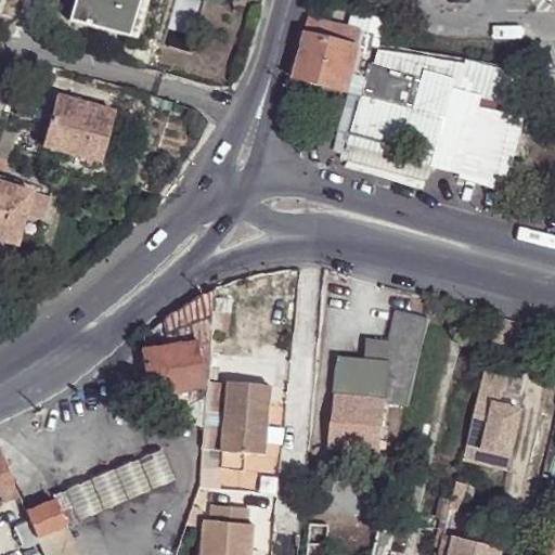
[(130,37),(140,0),(76,0),(72,20),(130,37)]
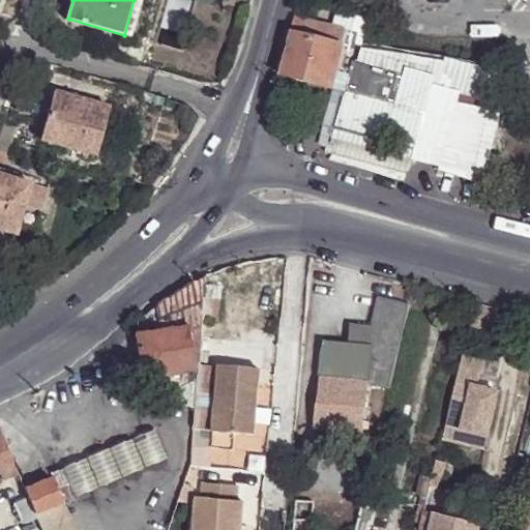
[(143,0),(134,0),(124,35),(133,37),(143,0)]
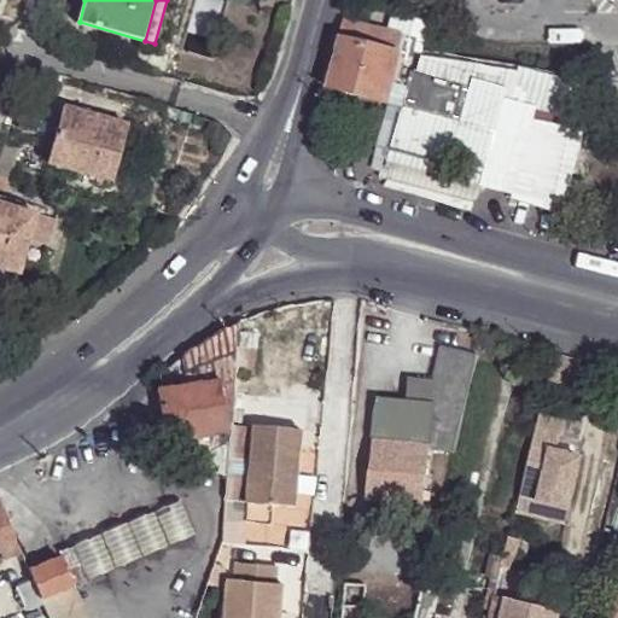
[(418,36),(345,16),(326,82),(385,98),(396,58),(398,48),(414,53),(418,36)]
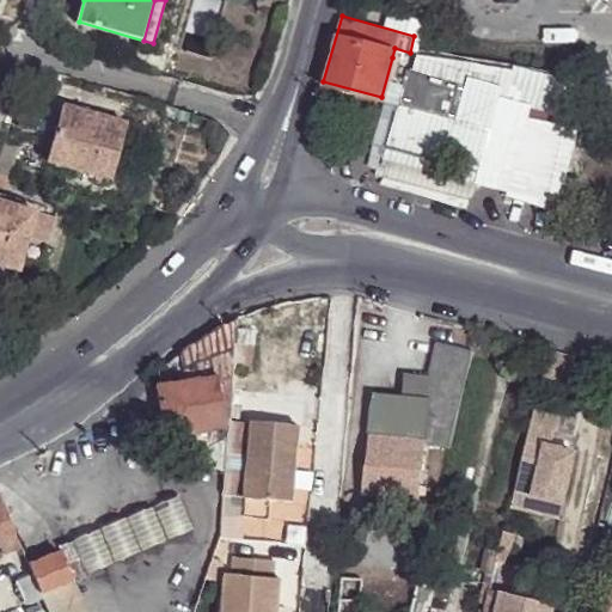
[(402,60),(392,57),(381,97),(392,99),(380,140),(390,144),(386,154),(471,179),(496,92),(570,112),(576,84),(420,54),(415,69),(409,67),(407,74),(399,73),(402,60)]
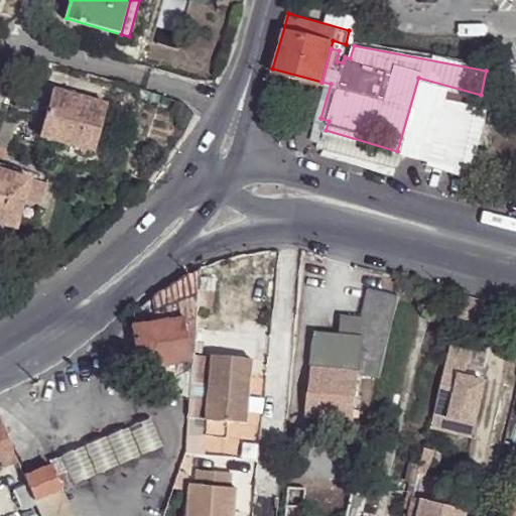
[(106,103),(55,90),(41,137),(94,152),(106,103)]
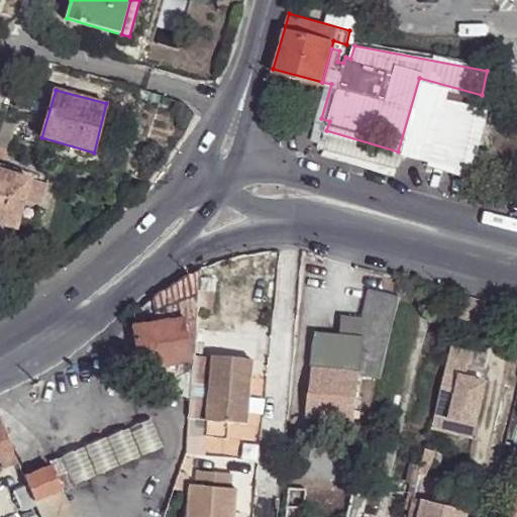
[(135,97),(158,105),(162,97),(137,90),(135,97)]
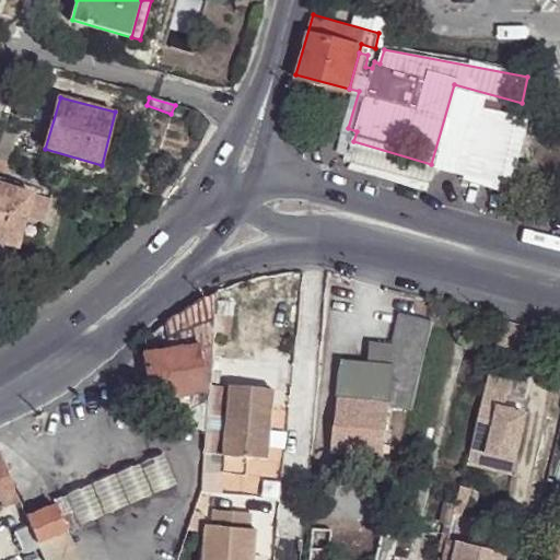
[(0,184),(0,243),(9,212),(15,214),(24,218),(31,194),(0,184)]
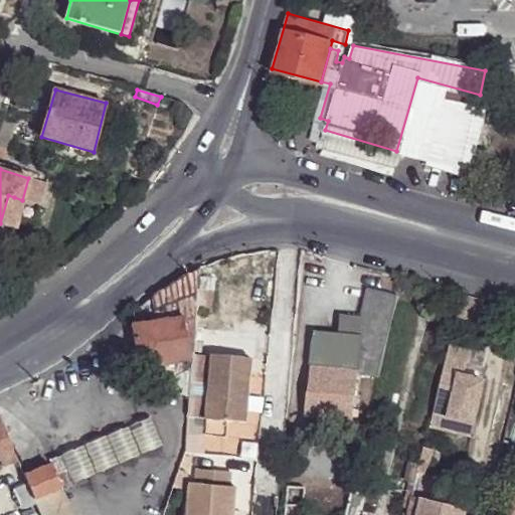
[(0,225),(6,227),(14,197),(8,195),(0,223),(0,225)]
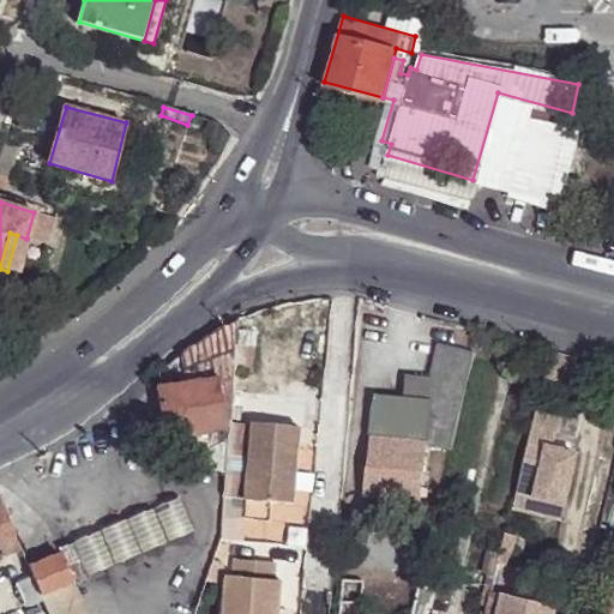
[(253,362),(252,342),(236,343),(235,327),(181,332),(185,367),(253,362)]
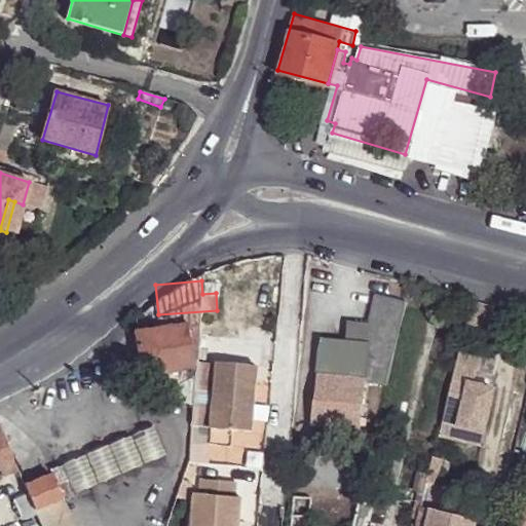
[(342,332),(340,340),(366,343),(361,380),(384,384),(397,330),(404,301),(372,294),(360,322),(349,321),(347,333),(342,332)]
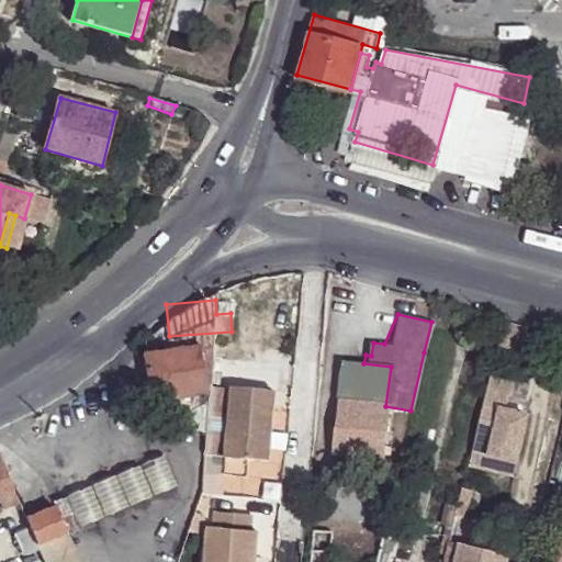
[(171,398),(209,393),(200,348),(147,357),(156,401),(171,398)]
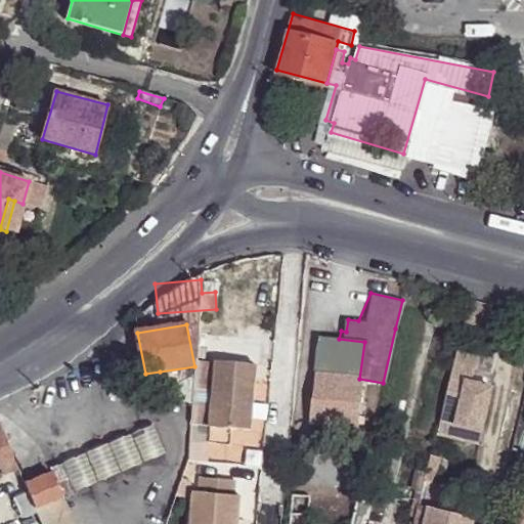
[(339,339),(316,336),(305,422),(353,428),(359,379),(364,342),(339,339)]
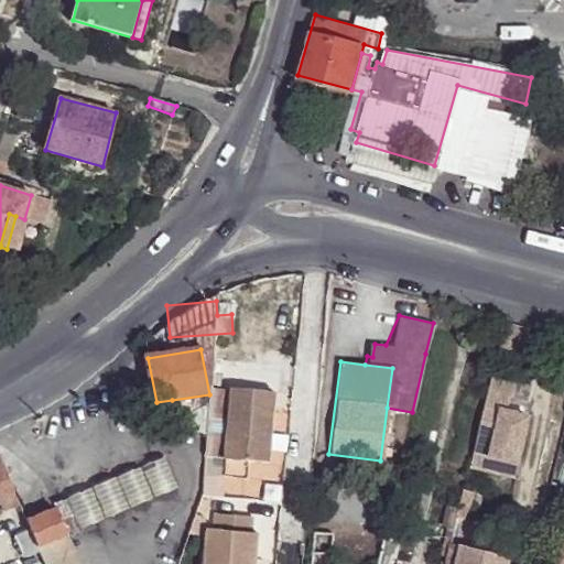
[(516,380),(491,373),(470,451),(516,463),(528,416),(506,411),(509,397),(511,397),(516,380)]
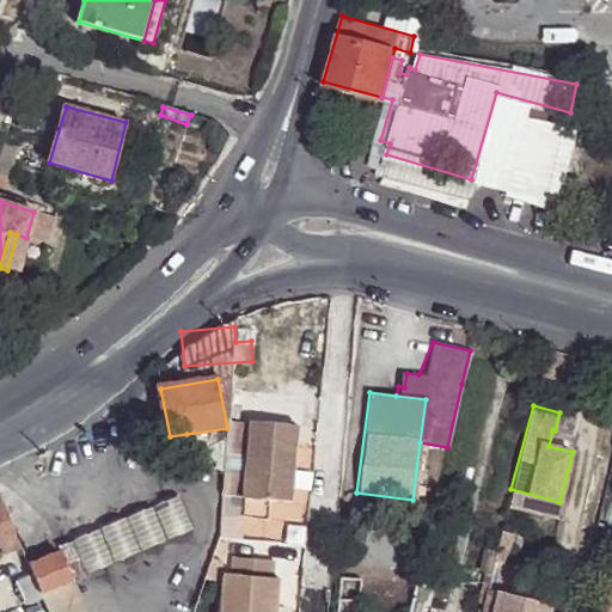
[(249,500),(270,501),(292,502),(299,426),(228,421),(227,428),(224,473),(221,496),(249,500)]
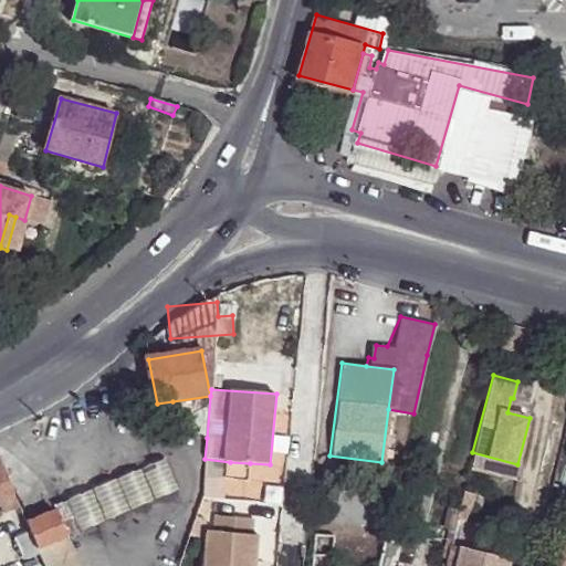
[(210,396),(173,401),(175,423),(207,438),(210,396)]
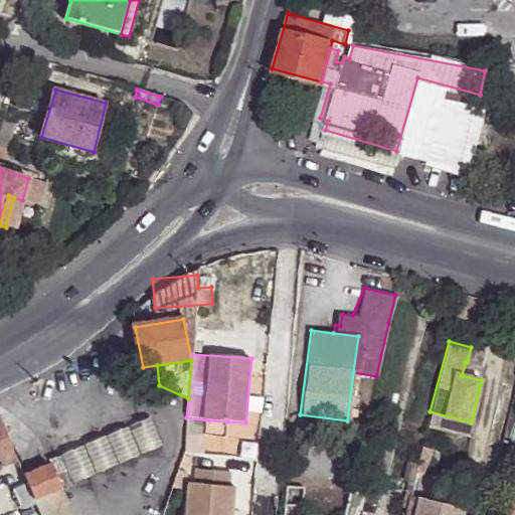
[(514,392),(499,457),(504,459),(510,432),(514,433),(514,427),(514,392)]
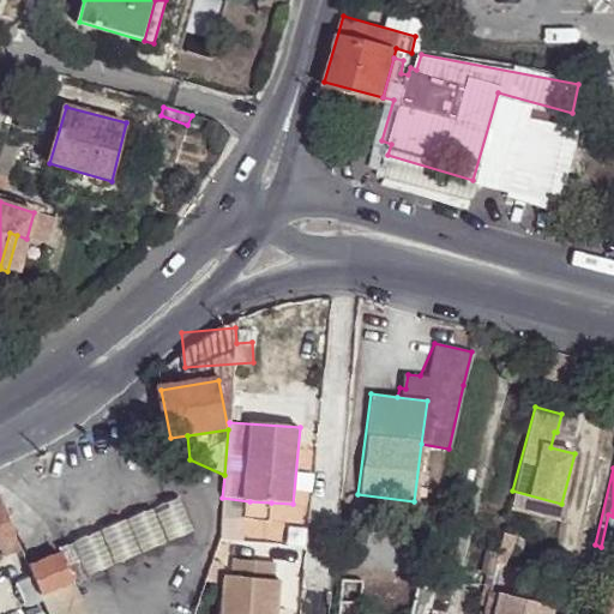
[(561,504),(512,491),(509,505),(558,518),(561,504)]
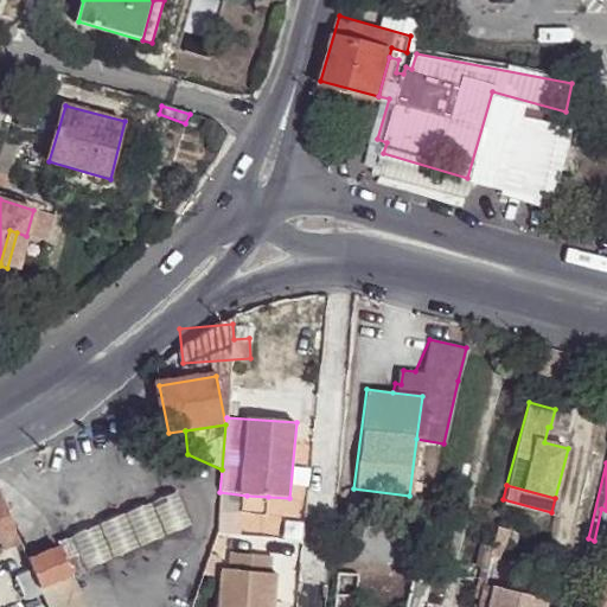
[(173,493),(55,544),(58,551),(66,577),(187,524),(173,493)]
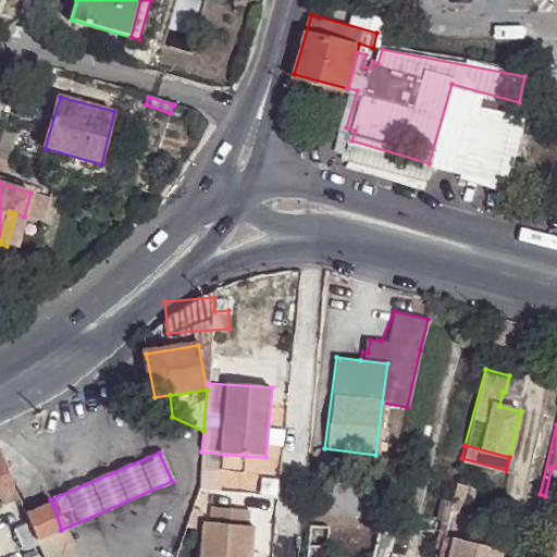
[(245,472),(246,456),(226,455),(224,471),(245,472)]
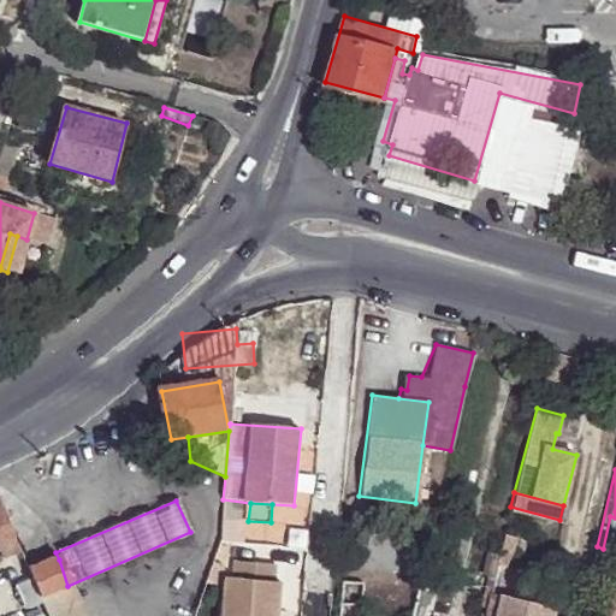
[(0,555),(16,548),(0,509),(0,555)]
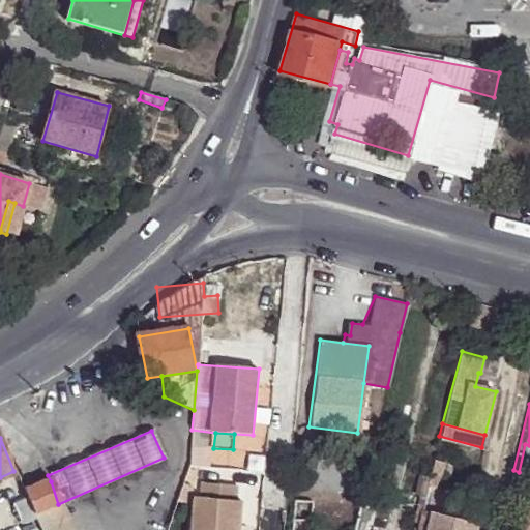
[(424,494),(429,478),(417,476),(413,491),(416,492),(424,494)]
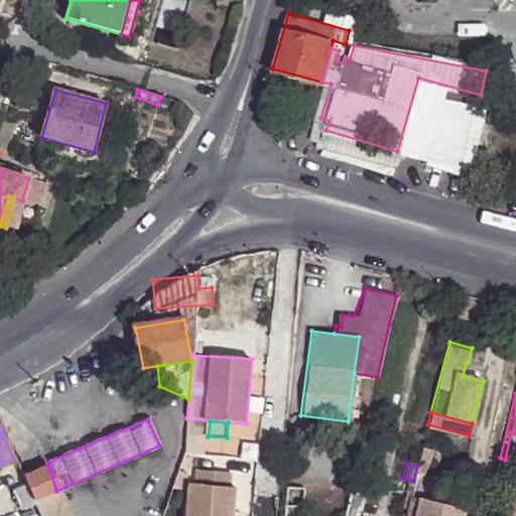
[(68,515),(56,491),(49,469),(22,480),(36,515),(68,515)]
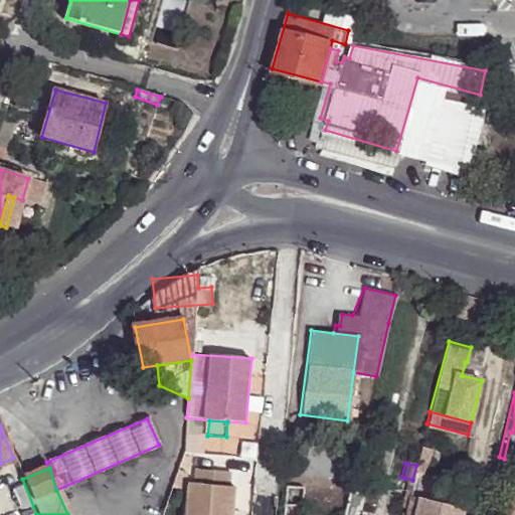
[(233,514),(236,488),(231,488),(232,474),(198,471),(197,486),(192,485),(189,514),(233,514)]
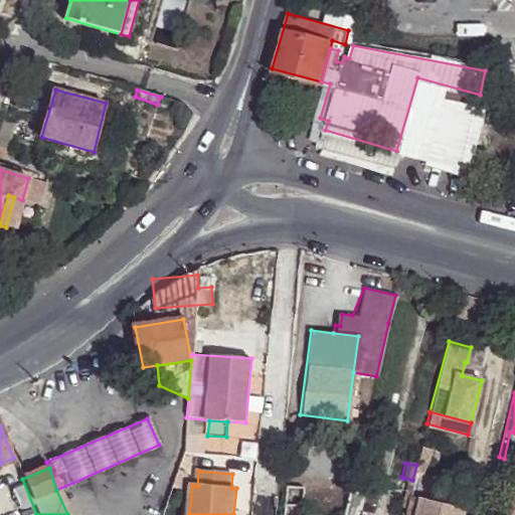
[(409,490),(412,480),(404,478),(402,488),(403,489),(409,490)]
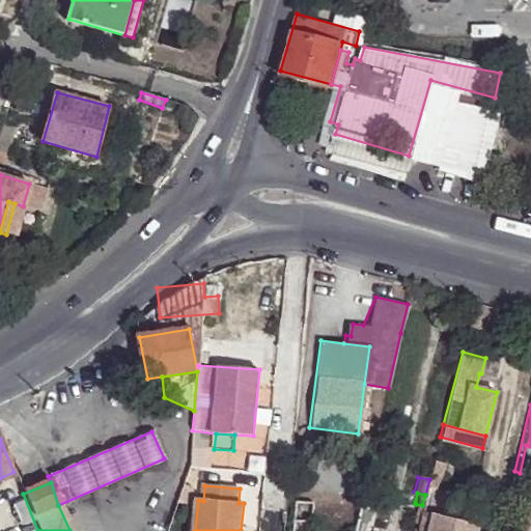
[(306,530),(309,502),(292,500),(288,530),(306,530)]
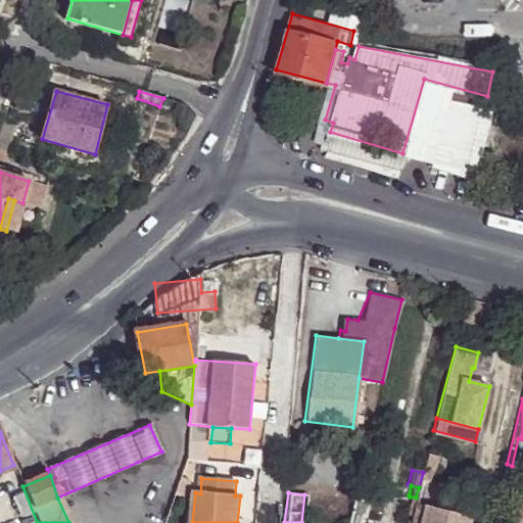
[(415,503),(416,497),(410,496),(407,514),(413,514),(415,503)]
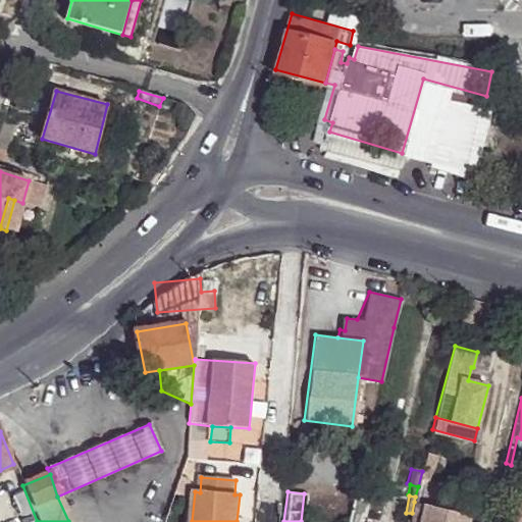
[(358,521),(360,514),(363,514),(366,501),(354,498),(347,521),(358,521)]
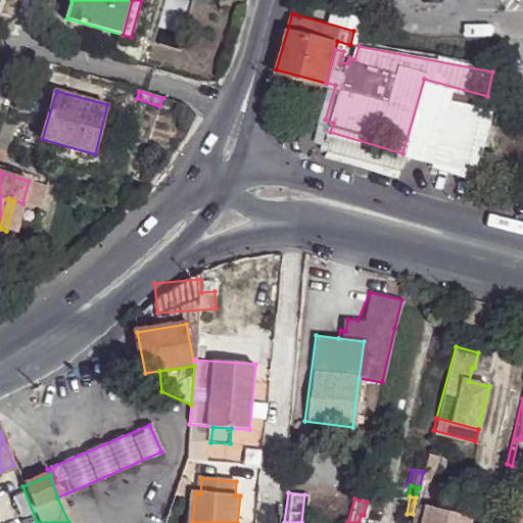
[(468,522),(470,517),(415,503),(413,514),(410,522),(468,522)]
